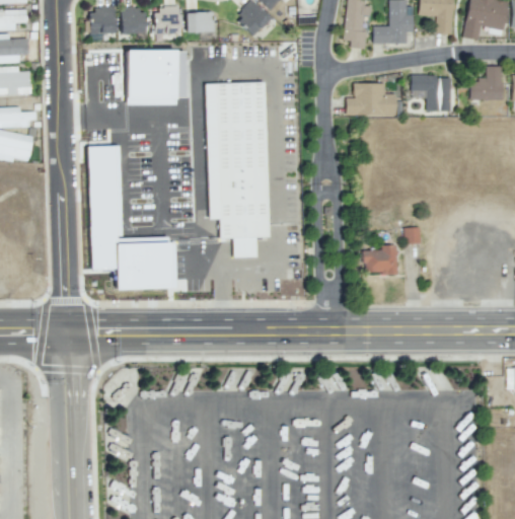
[(260,0),(272,10),(280,0),(260,0)]
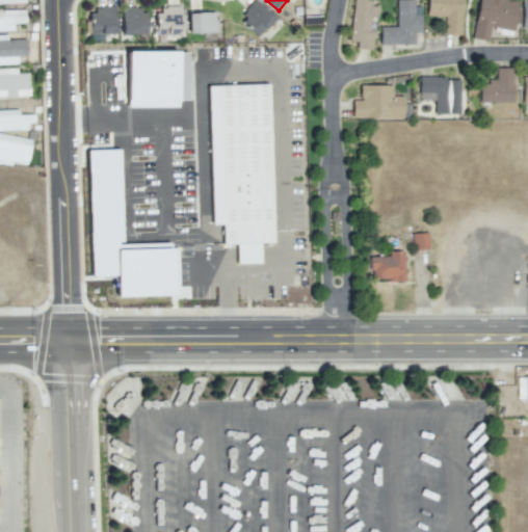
[(355,0),(353,42),(361,42),(360,49),(375,50),(376,31),(372,31),(373,16),(377,16),(379,0),(376,0),(355,0)]
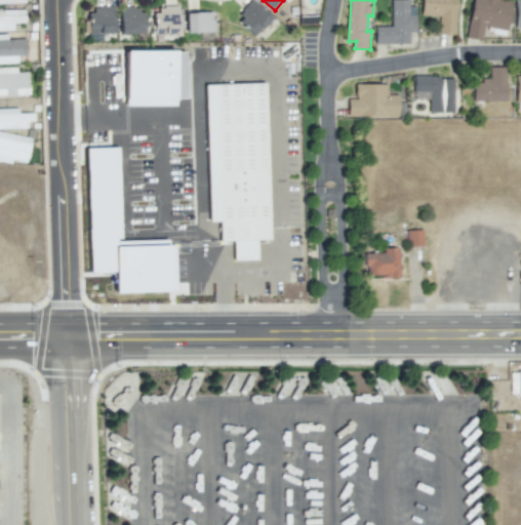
[(378,26),(377,43),(412,44),(412,32),(418,32),(419,15),(411,15),(411,0),(394,0),(394,27),(378,26)]
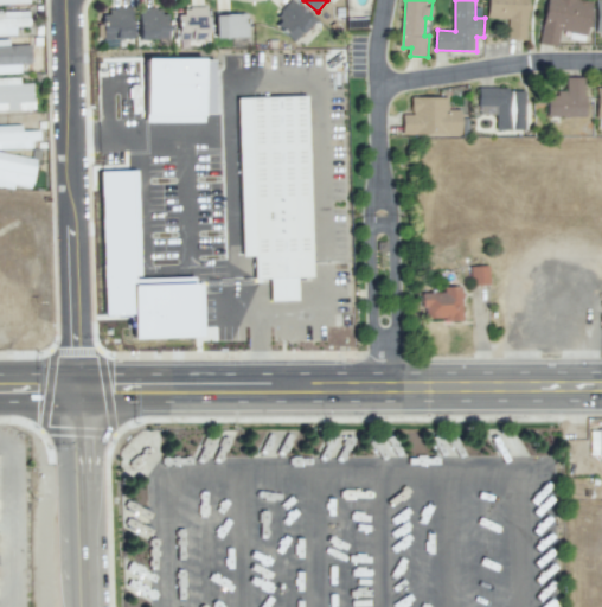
[(491,0),(491,18),(511,18),(511,39),(530,40),(530,0),(491,0)]
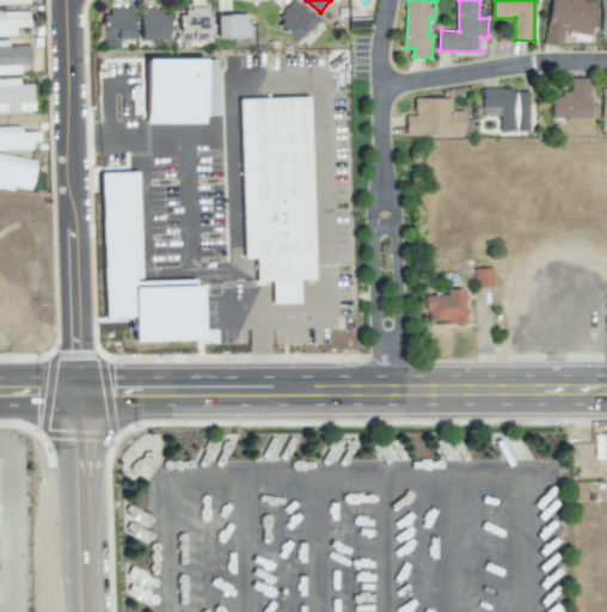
[(553,0),(547,44),(564,48),(566,31),(595,35),(600,0),(553,0)]
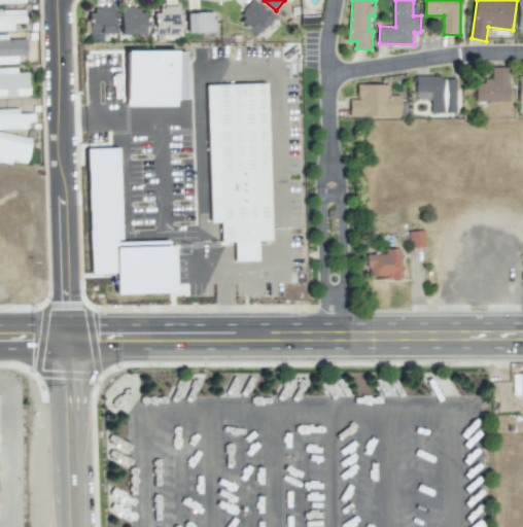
[(276,20),(258,1),(240,19),(257,36),(276,20)]
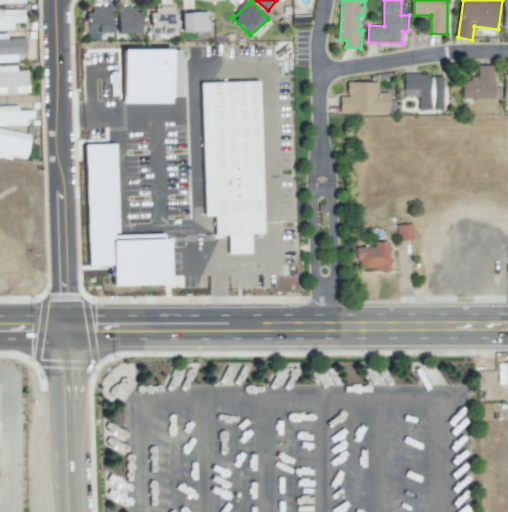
[(178,6),(153,6),(154,33),(178,32),(178,6)]
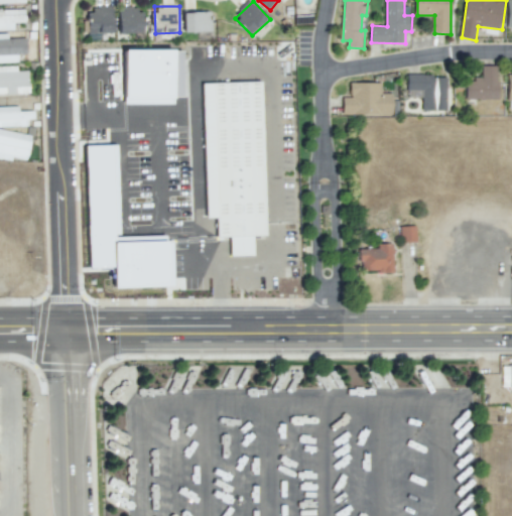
[(91,33),(115,32),(114,8),(90,9),(91,33)]
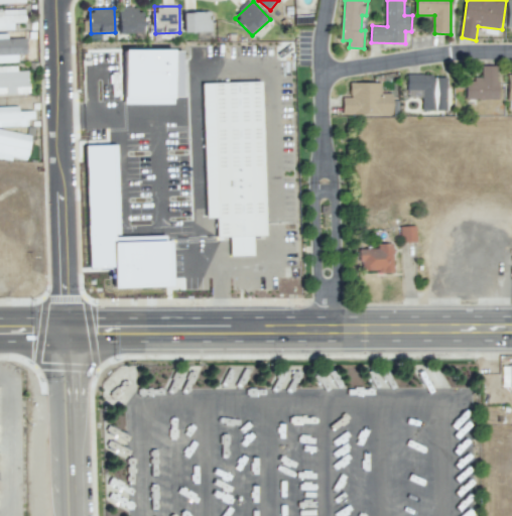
[(120,33),(146,33),(146,8),(121,8),(120,33)]
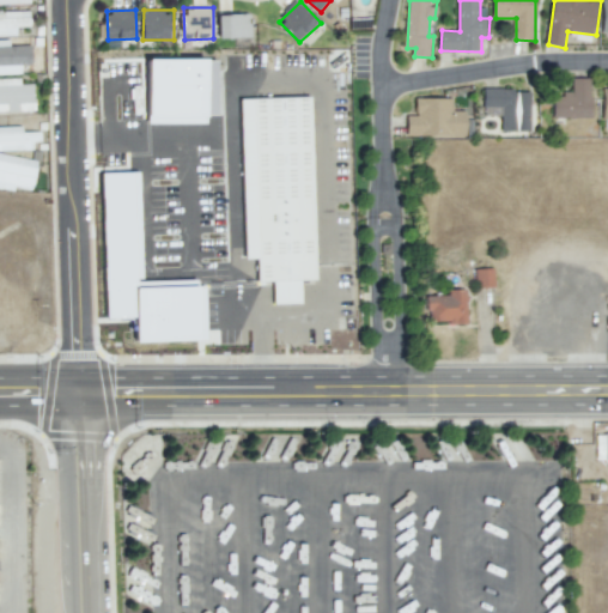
[(0,11),(0,36),(19,36),(18,28),(32,26),(32,11),(0,11)]
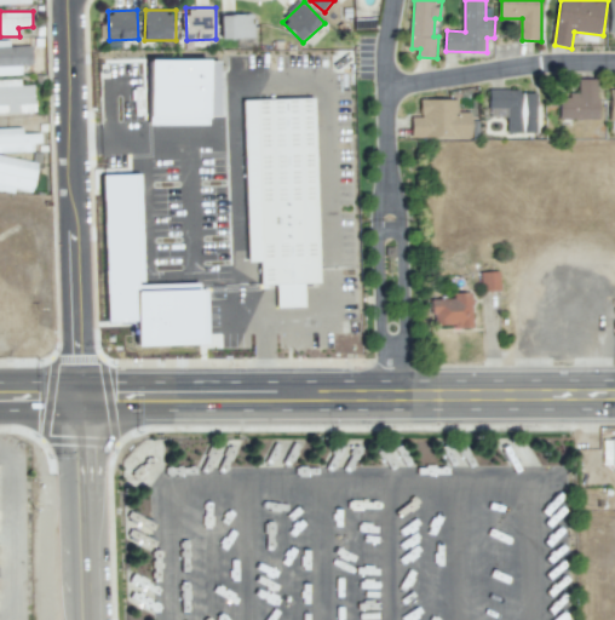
[(223,15),(223,39),(257,38),(256,13),(223,15)]
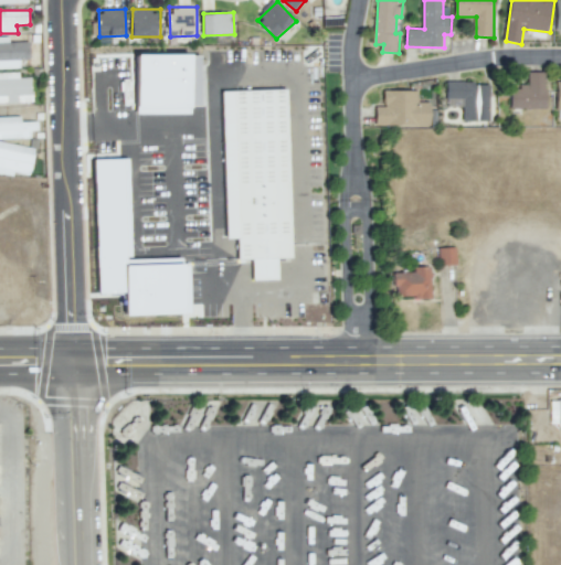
[(0,68),(22,68),(22,60),(31,60),(31,42),(11,42),(11,39),(0,39),(0,68)]
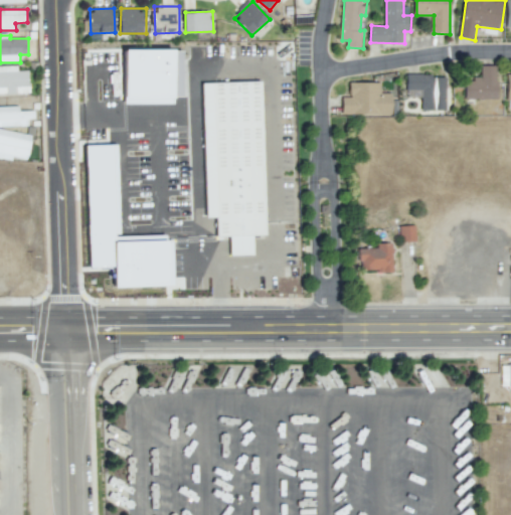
[(126,104),(175,104),(175,97),(185,97),(184,49),(126,50),(126,104)]
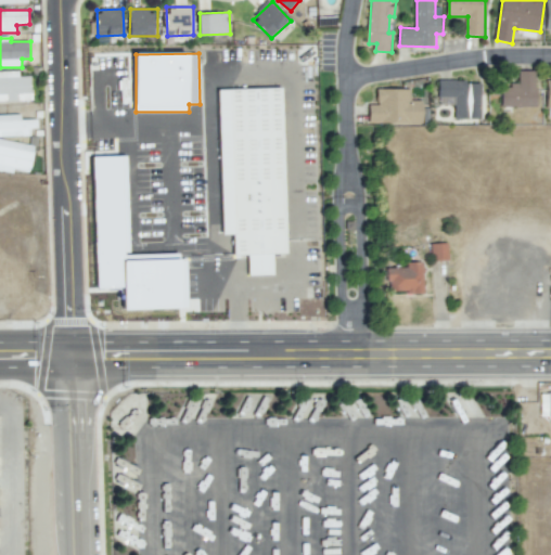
[(21,71),(0,71),(0,101),(34,101),(33,76),(21,76),(21,71)]
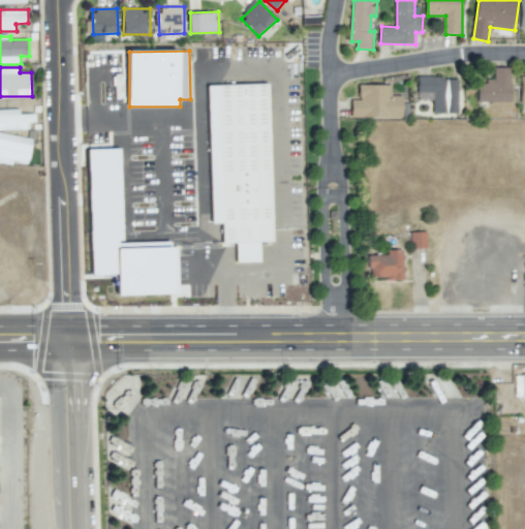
[(480,101),(513,101),(514,67),(496,67),(496,82),(481,82),(480,101)]
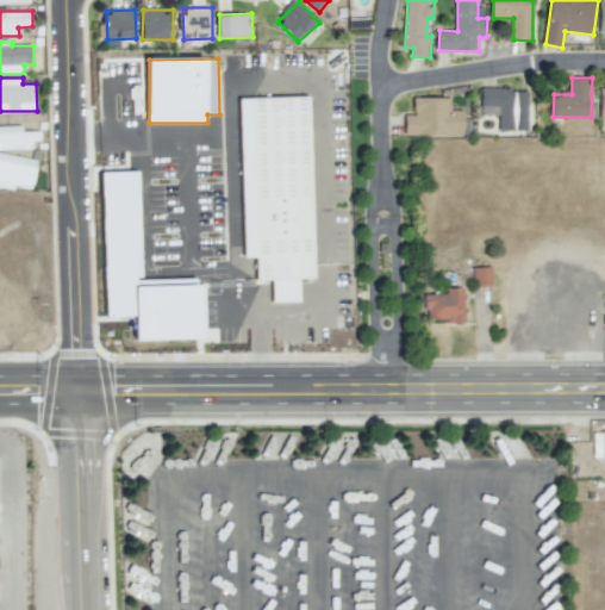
[(484,89),(485,114),(501,114),(503,131),(531,130),(531,88),(484,89)]
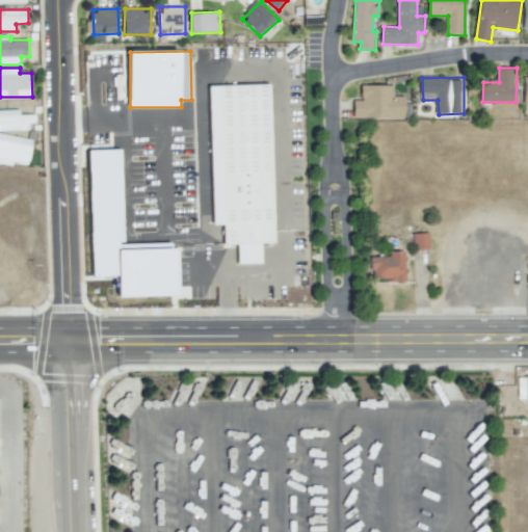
[(364,85),(363,101),(355,100),(355,117),(406,120),(406,97),(396,96),(396,85),(364,85)]
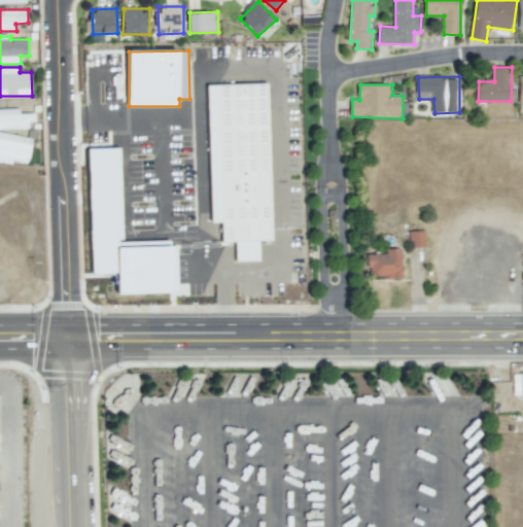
[(210,89),(271,86),(276,243),(225,244),(224,224),(215,224),(210,89)]
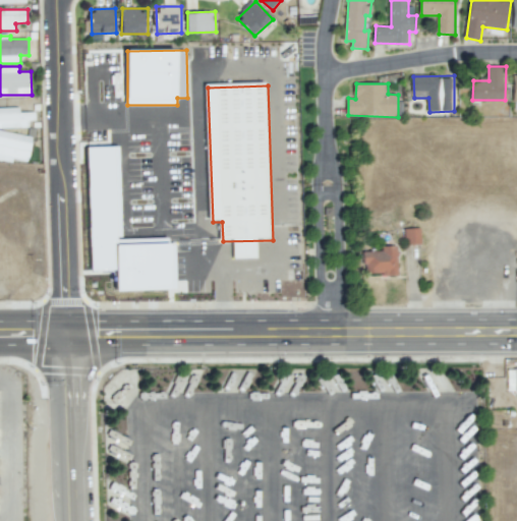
[(0,127),(31,127),(31,120),(37,120),(37,112),(21,112),(21,108),(0,107),(0,127)]
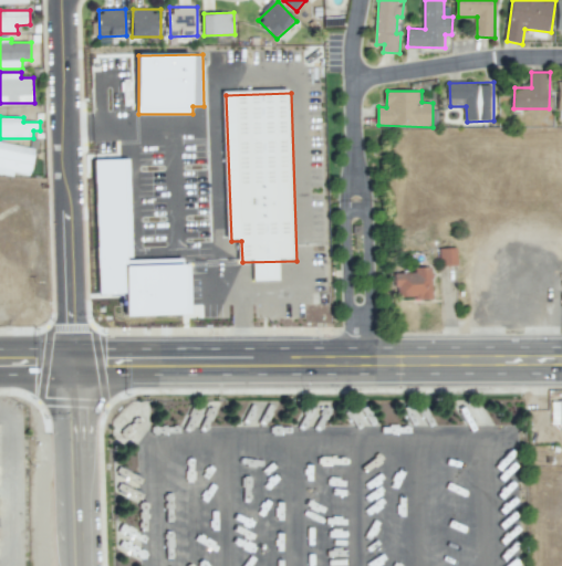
[(0,171),(32,178),(38,148),(0,140),(0,171)]
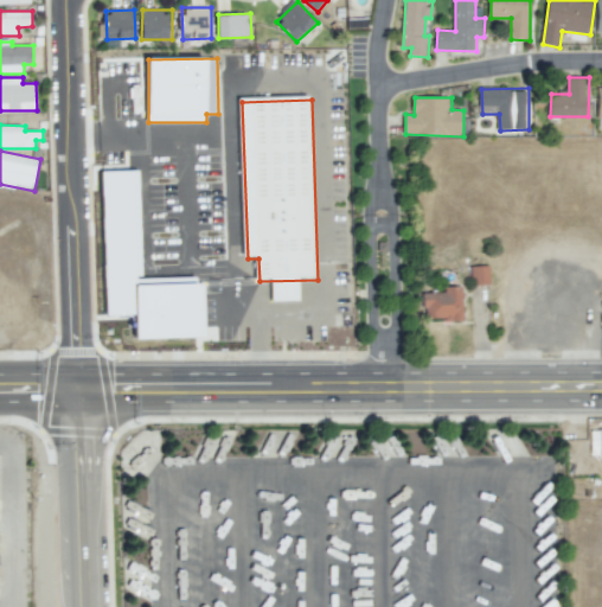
[(103,171),(107,315),(136,314),(136,339),(206,337),(205,278),(143,279),(140,170),(103,171)]
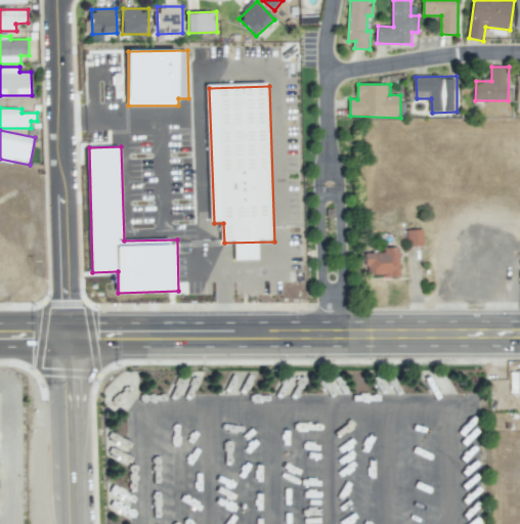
[(425,229),(408,229),(409,246),(426,246),(425,229)]
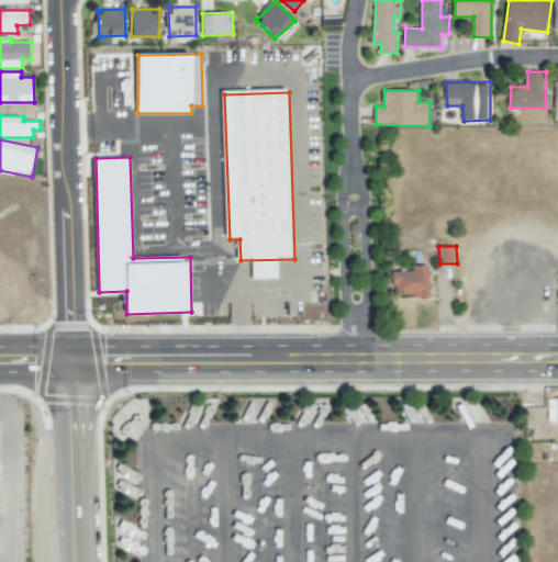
[(392,271),(400,270),(402,270),(413,270),(413,266),(428,265),(430,296),(419,298),(419,296),(413,296),(413,294),(397,294),(395,284),(393,284),(392,271)]
